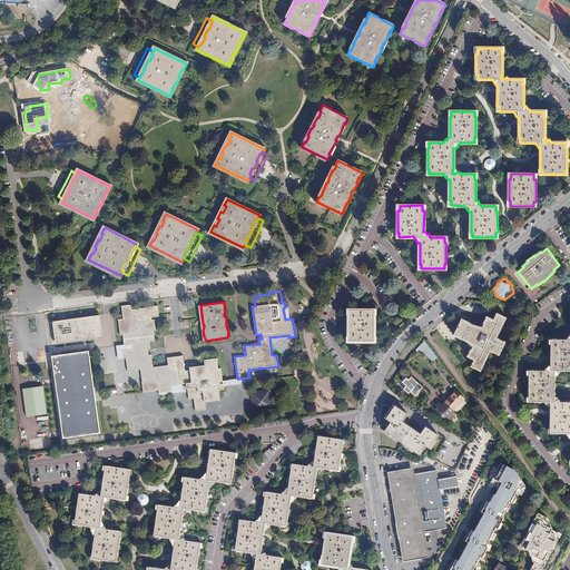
[(224,390),(224,386),(224,383),(220,383),(220,381),(223,381),(222,367),(218,367),(217,357),(205,360),(205,365),(190,366),(190,370),(185,370),(183,355),(167,357),(168,365),(154,367),(154,364),(153,364),(151,354),(149,354),(148,350),(150,350),(150,342),(155,341),(154,331),(156,330),(155,320),(153,320),(153,317),(159,316),(158,305),(147,306),(147,307),(133,308),(131,305),(121,306),(124,318),(118,320),(120,335),(124,335),(125,344),(125,345),(133,344),(133,349),(123,350),(124,359),(126,359),(128,371),(140,369),(143,382),(141,382),(144,392),(159,390),(159,392),(173,391),(172,385),(183,384),(187,384),(189,399),(194,399),(196,411),(206,410),(205,402),(220,400),(219,390),(224,390)]
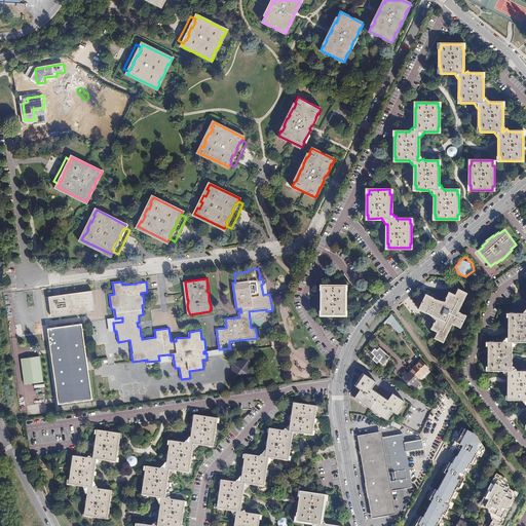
[(323,314),(344,314),(344,310),(345,310),(346,291),(344,291),(344,286),(323,286),(323,290),(322,291),(322,299),(322,310),(323,310),(323,314)]
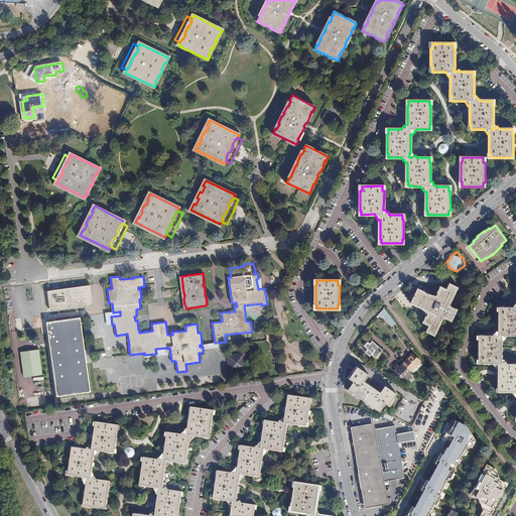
[(422,294),(423,292),(417,289),(410,304),(419,308),(413,320),(430,329),(428,334),(436,337),(444,318),(453,323),(459,310),(450,306),(459,288),(450,284),(447,291),(440,287),(437,293),(435,292),(432,297),(431,299),(422,294)]
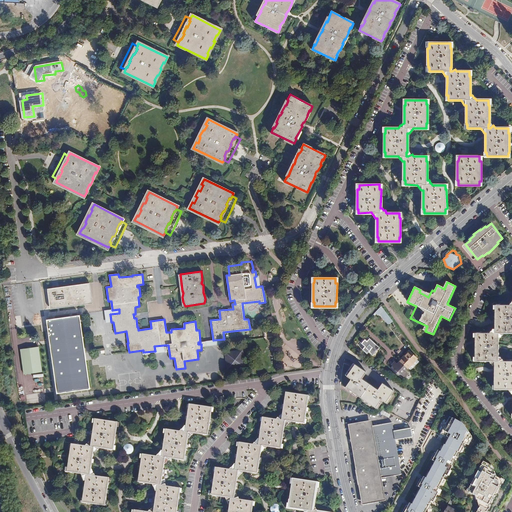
[(93,303),(90,283),(47,288),(50,309),(93,303)]
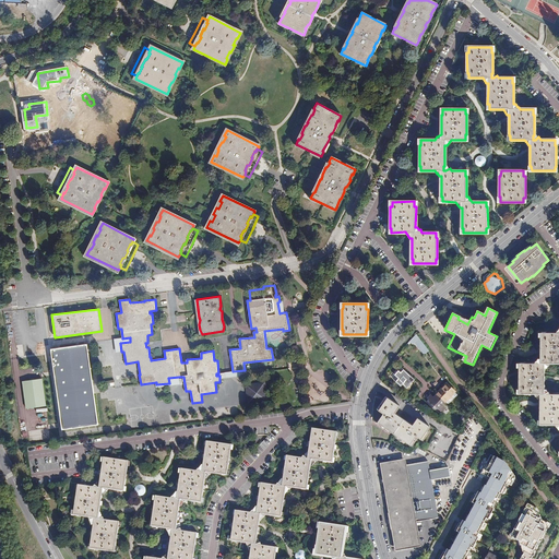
[(545,363),(558,363),(558,331),(540,331),(540,348),(540,363),(545,363)]
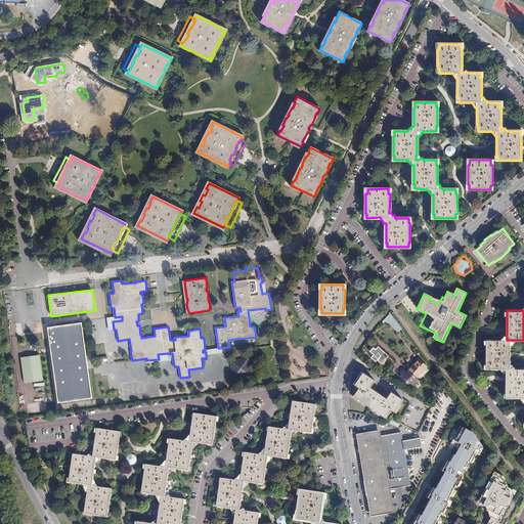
[(402,329),(391,313),(387,317),(398,332),(402,329)]
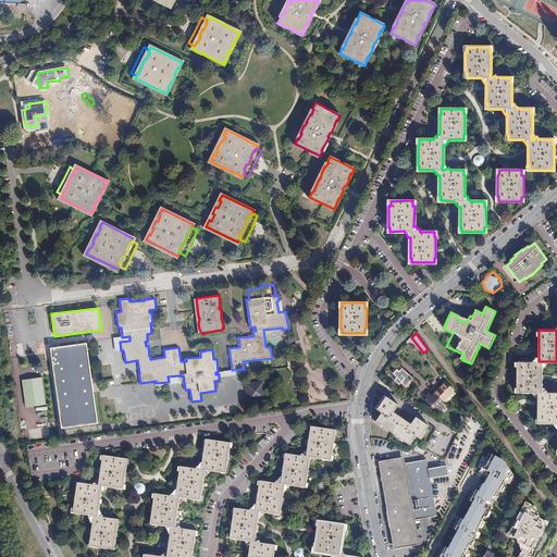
[(122,337),(122,336),(113,337),(115,351),(121,350),(120,342),(130,341),(130,336),(122,337)]
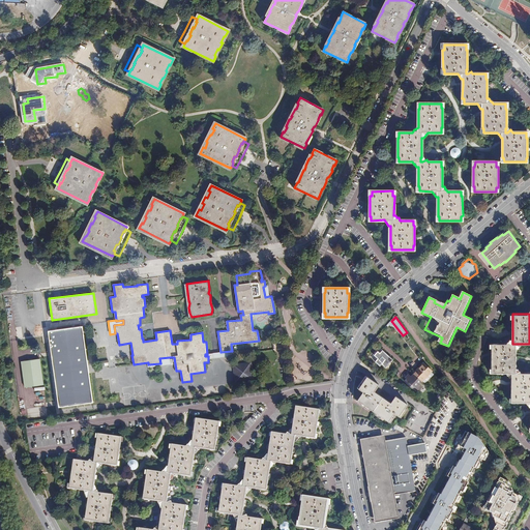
[(93,401),(83,327),(82,326),(51,330),(50,331),(59,404),(62,406),(92,402),(93,401)]
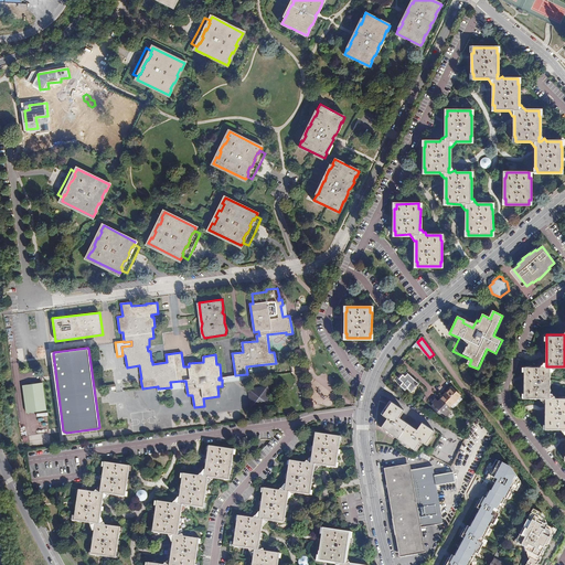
[(545,396),(550,396),(550,386),(551,366),(546,366),(525,365),(524,382),(524,397),(545,397),(545,396)]
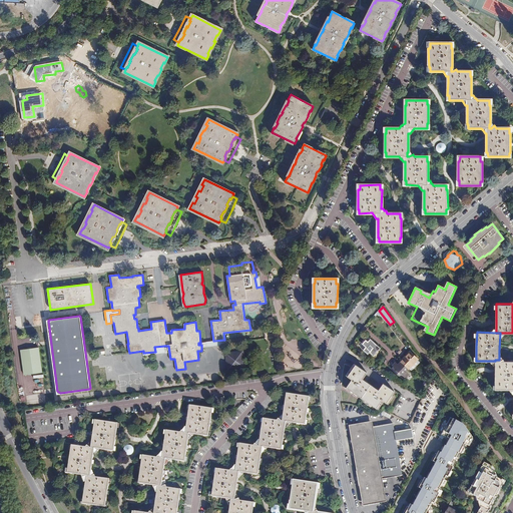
[(368,340),(366,338),(362,342),(365,345),(367,347),(364,350),(369,354),(371,352),(374,355),(379,350),(382,353),(385,350),(370,337),(368,340)]
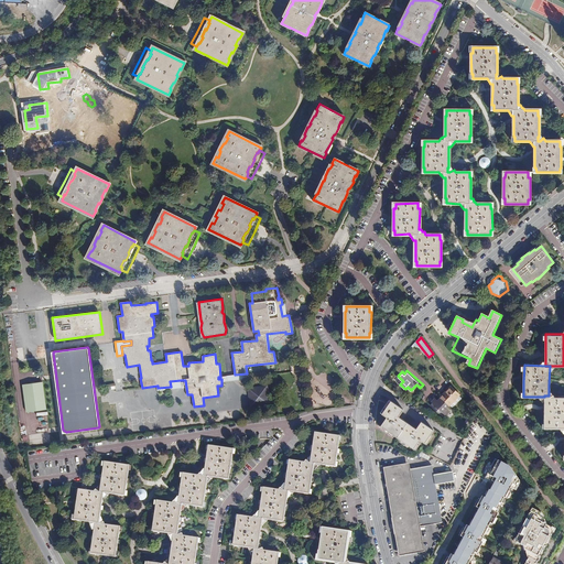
[(247,379),(247,373),(235,375),(220,377),(218,377),(218,379),(221,379),(221,382),(247,379)]
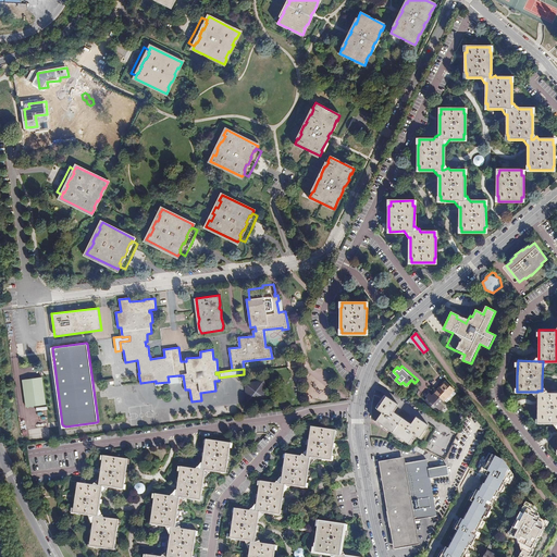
[(180,383),(178,375),(168,376),(169,382),(156,383),(156,386),(180,383)]
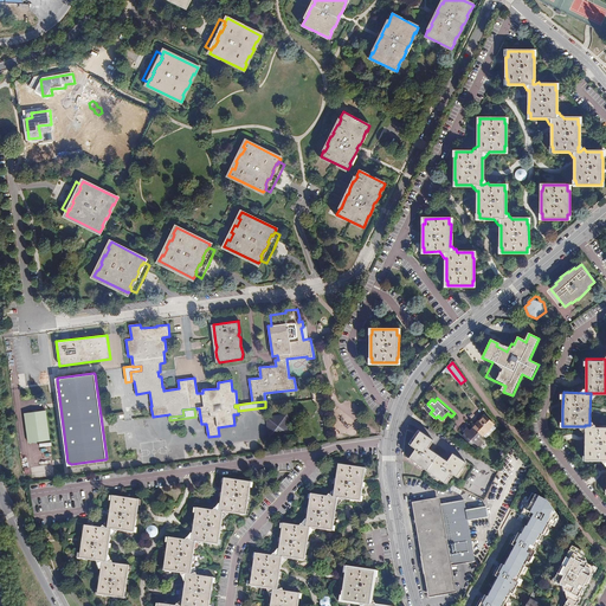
[(47,410),(25,413),(31,456),(40,455),(39,442),(52,440),(47,410)]
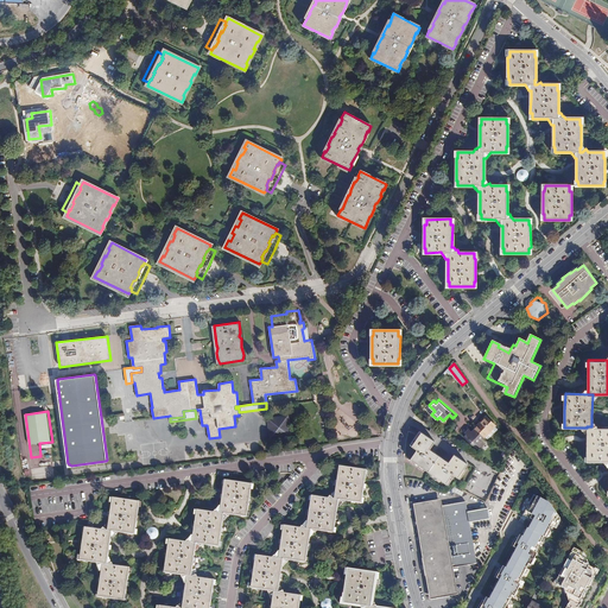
[(270,439),(291,436),(289,415),(266,418),(270,439)]
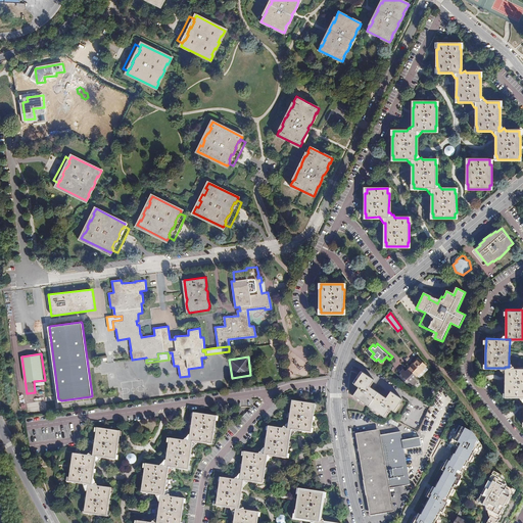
[(410,369),(417,375),(421,378),(429,369),(426,366),(427,365),(419,358),(409,368),(410,369)]
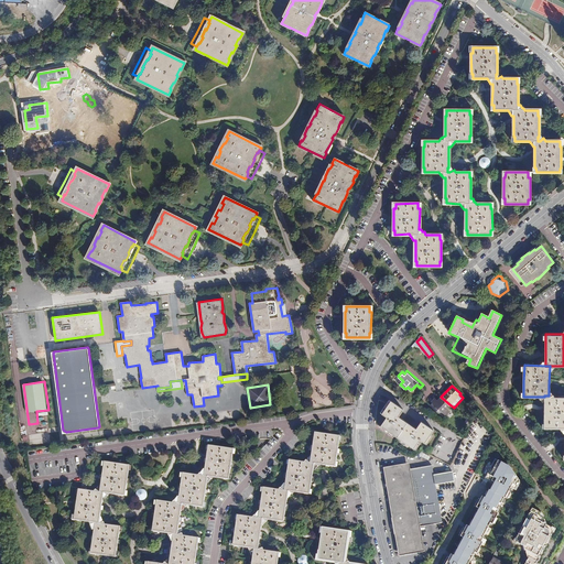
[(563,396),(549,396),(549,397),(544,397),(544,409),(544,427),(563,427),(563,396)]
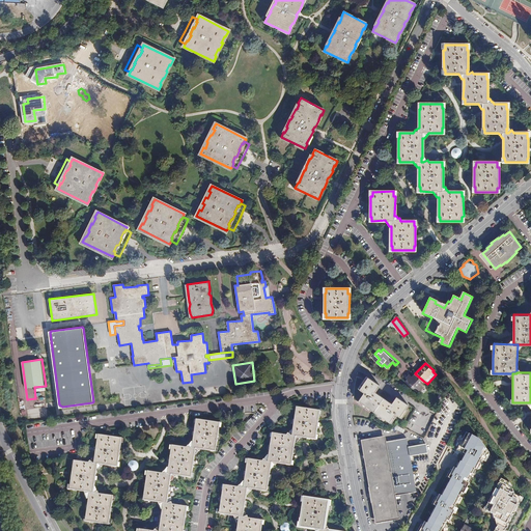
[(421,384),(423,381),(416,374),(414,376),(413,375),(411,373),(406,378),(408,379),(406,380),(412,387),(416,386),(420,390),(423,386),(421,384)]
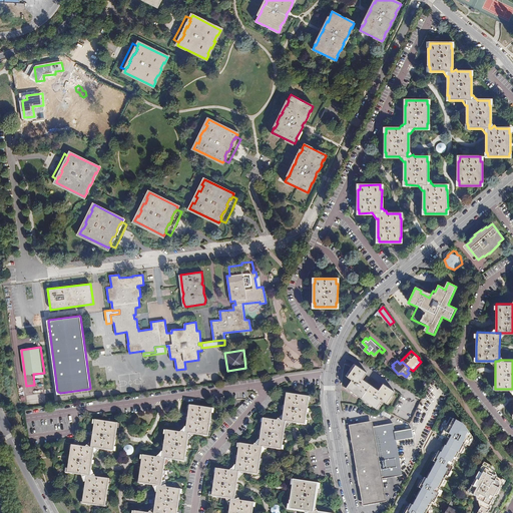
[(368,372),(356,364),(348,376),(353,379),(347,386),(378,407),(383,399),(388,402),(396,391),(384,383),(379,390),(363,379),(368,372)]
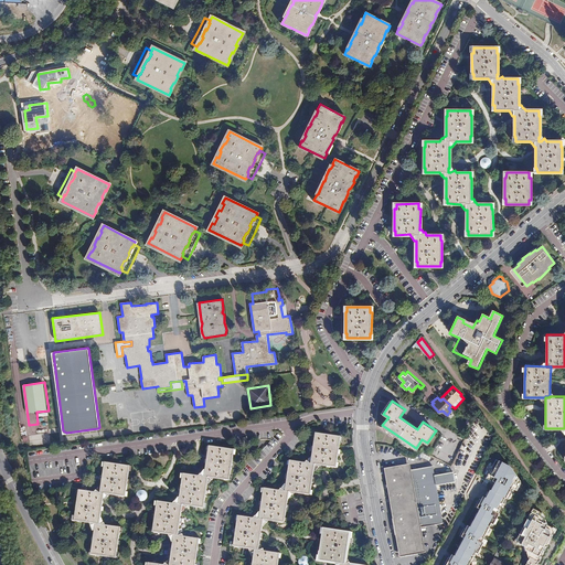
[(277,564),(279,558),(277,558),(278,553),(264,551),(260,546),(259,545),(262,531),(262,525),(263,525),(268,521),(283,522),(284,518),(285,518),(287,507),(288,498),(287,497),(287,492),(289,492),(292,494),(295,493),(309,496),(309,490),(311,490),(312,479),(313,469),(312,469),(313,465),(316,465),(319,467),(321,466),(334,468),(336,462),(337,464),(339,451),(340,443),(338,441),(339,437),(316,434),(316,438),(315,438),(311,456),(308,461),(306,461),(305,462),(290,461),(289,466),(288,466),(286,482),(280,489),(278,491),(265,489),(264,493),(263,493),(259,510),(255,516),(253,518),(238,516),(238,521),(236,521),(233,542),(235,542),(234,547),(248,548),(249,552),(253,557),(251,564),(277,564)]
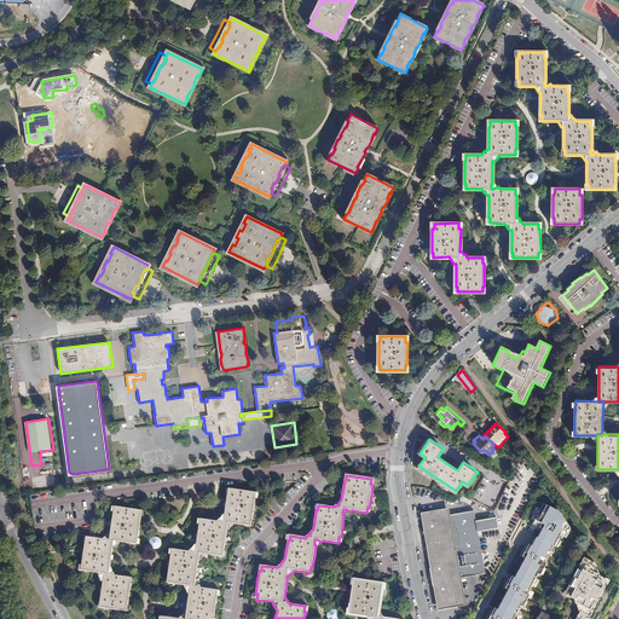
[(212,618),(213,618),(214,618),(218,596),(217,595),(217,590),(201,588),(196,578),(198,562),(203,556),(204,557),(207,554),(223,557),(223,551),(224,551),(227,530),(229,530),(232,526),(235,525),(250,526),(250,521),(253,521),(255,498),(254,498),(255,492),(230,489),(229,495),(227,495),(226,499),(225,516),(223,515),(218,521),(202,519),(201,525),(200,525),(197,541),(196,547),(194,547),(191,550),(191,549),(189,551),(173,549),(172,555),(171,555),(169,566),(167,578),(169,578),(168,583),(184,585),(185,589),(186,588),(187,593),(189,593),(187,603),(186,614),(185,614),(183,618),(180,617),(179,618),(163,617),(162,618),(212,618)]
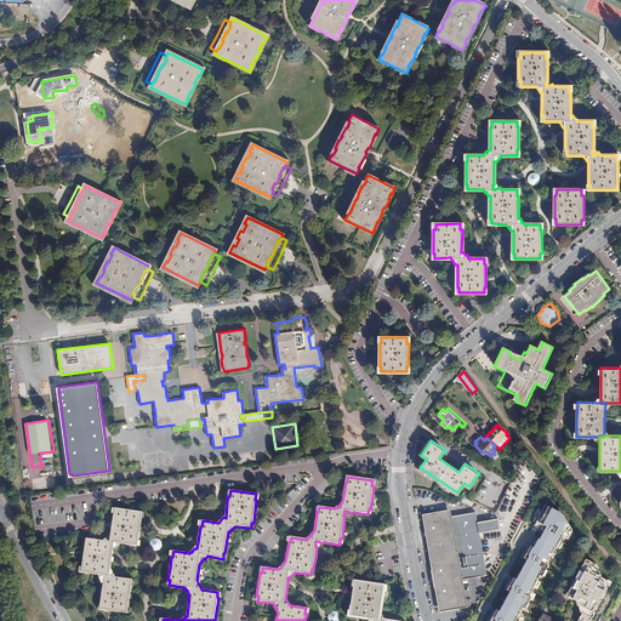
[(547,505),(539,522),(546,525),(543,529),(547,530),(542,539),(557,547),(558,547),(567,531),(571,534),(574,528),(565,517),(559,513),(559,511),(547,505)]
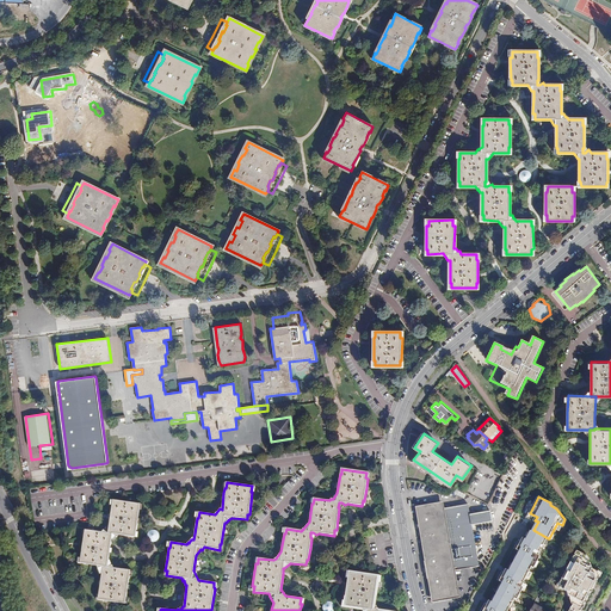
[(99,600),(124,605),(125,599),(127,599),(128,588),(130,576),(129,576),(129,571),(113,568),(110,559),(109,559),(110,550),(112,539),(115,539),(119,535),(134,537),(135,532),(136,532),(139,519),(140,510),(139,510),(140,505),(115,500),(113,506),(112,506),(110,525),(105,530),(104,530),(102,532),(87,530),(86,536),(85,536),(81,559),(82,559),(81,563),(97,566),(102,576),(99,596),(100,596),(99,600)]
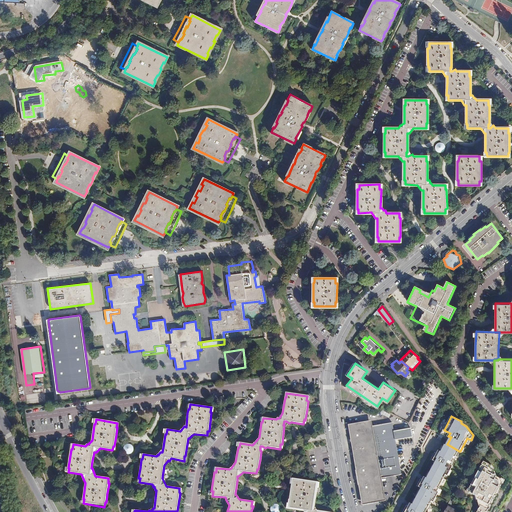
[(411,438),(409,430),(395,432),(395,430),(392,431),(391,424),(370,428),(369,424),(351,427),(363,500),(381,497),(378,479),(399,476),(394,441),(411,438)]
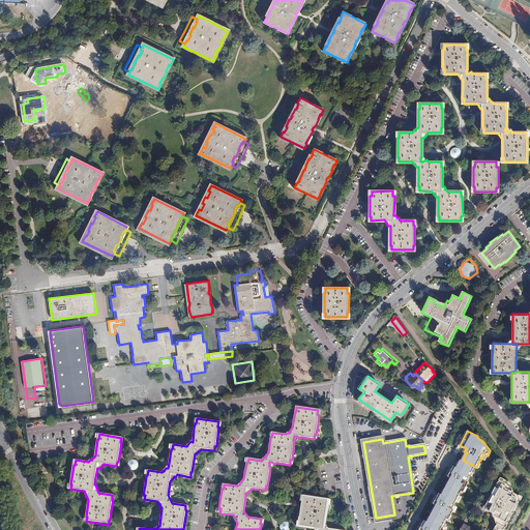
[(475,467),(463,460),(462,460),(458,467),(455,466),(453,469),(452,468),(448,475),(452,477),(447,488),(462,495),(467,484),(467,486),(471,478),(470,477),(475,467)]
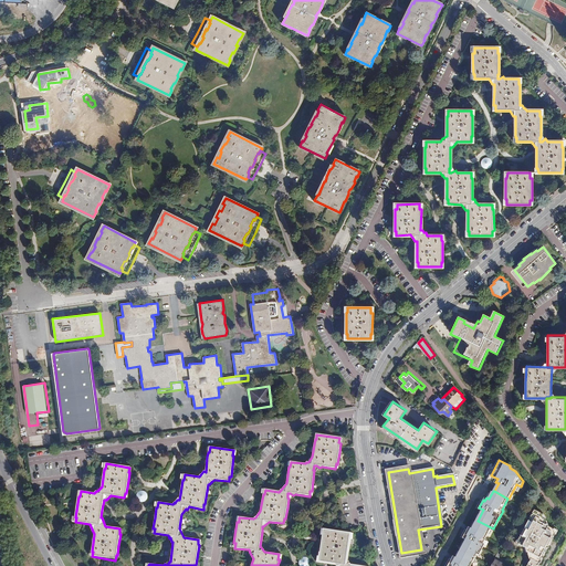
[(553,537),(555,538),(557,533),(556,528),(552,526),(549,520),(544,517),(546,513),(537,509),(521,538),(522,542),(521,543),(527,546),(528,551),(535,554),(528,565),(530,565),(541,565),(542,565),(540,564),(541,562),(542,562),(551,545),(548,544),(553,537)]
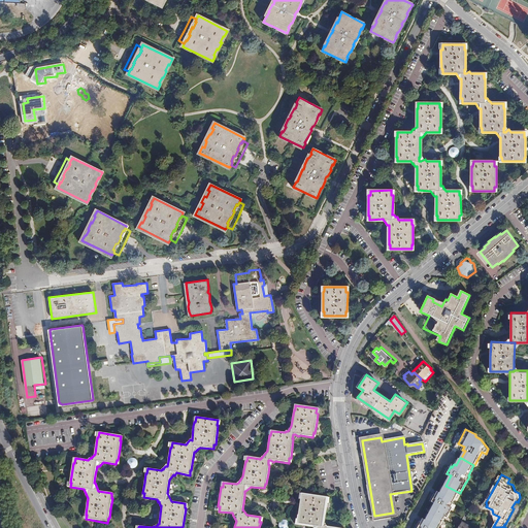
[(460,493),(446,486),(442,493),(439,492),(438,494),(436,494),(432,501),(437,503),(432,513),(446,520),(451,510),(455,503),(454,503),(460,493)]
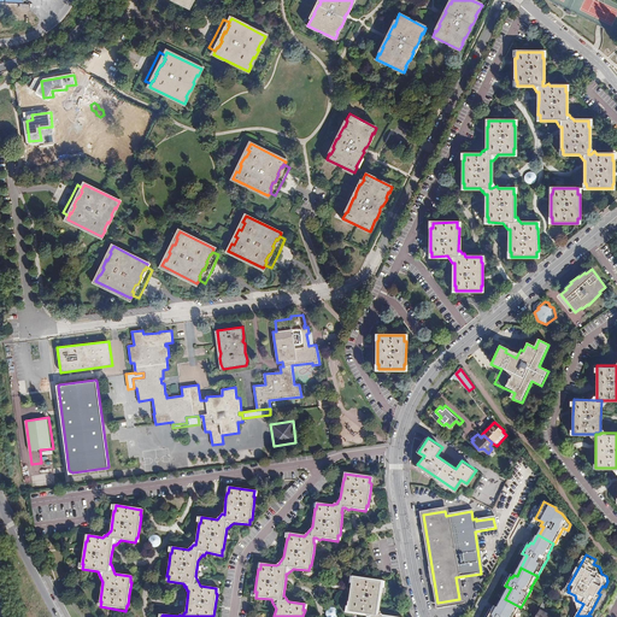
[(382,616),(378,611),(377,610),(381,583),(353,579),(351,592),(348,612),(365,615),(365,616),(368,616),(371,616),(370,616),(382,616)]
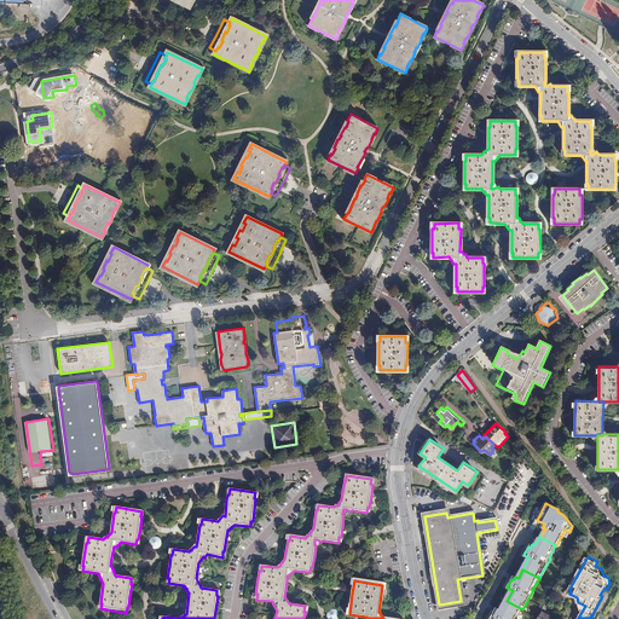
[(516,618),(522,609),(507,601),(502,611),(498,608),(497,612),(495,611),(490,618),(516,618)]
